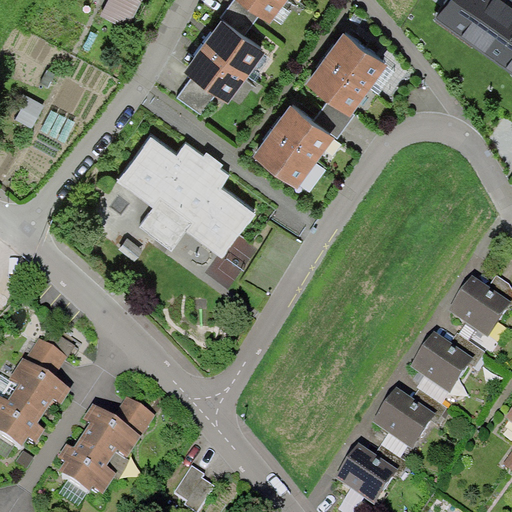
[(142,0),(141,0),(106,0),(99,14),(126,29),(142,0)]
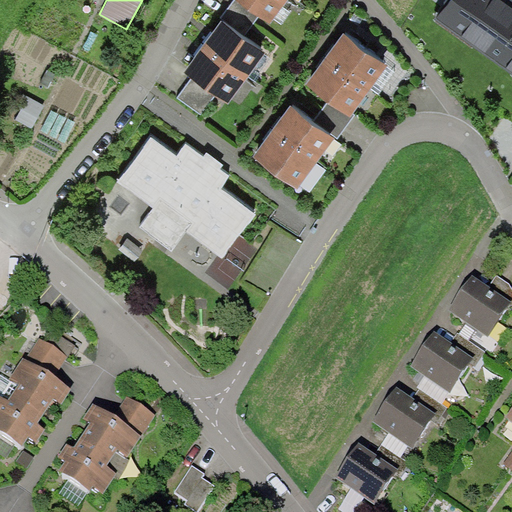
[(285,0),(236,0),(269,23),(285,0)]
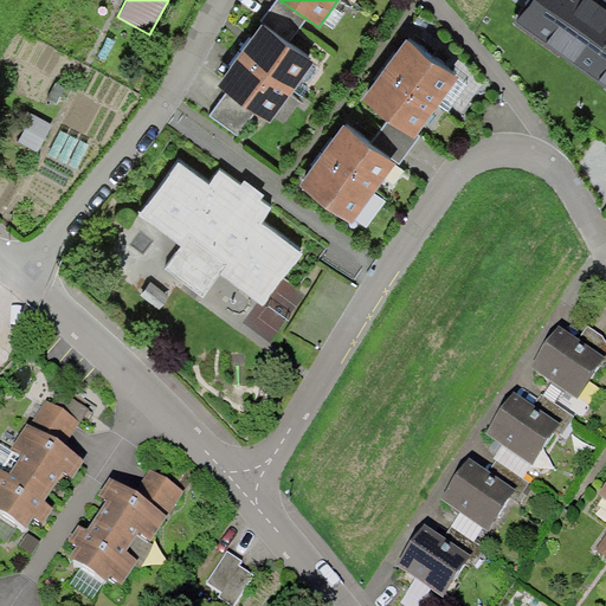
[(605,2),(601,0),(534,0),(520,20),(605,82),(605,2)]
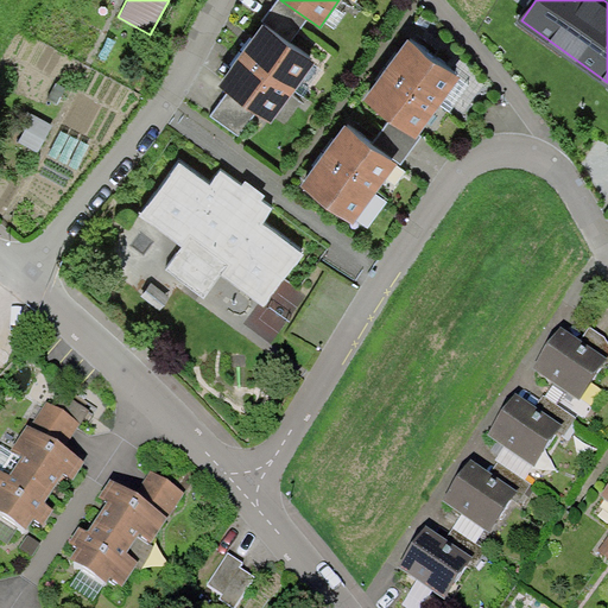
[(310,61),(260,24),(249,40),(232,64),(215,86),(265,121),(310,61)]
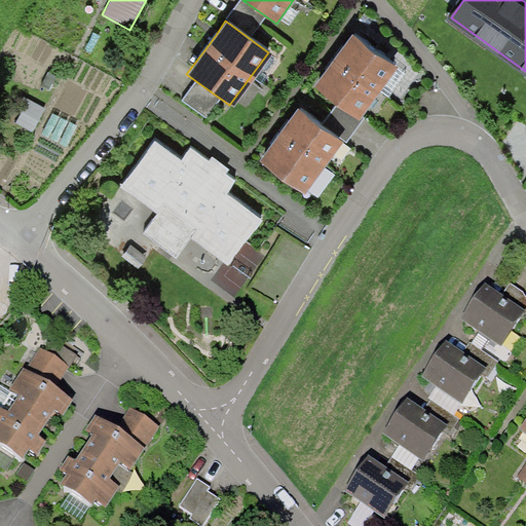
[(398,64),(352,32),(341,48),(340,50),(331,64),(315,85),(361,116),(398,64)]
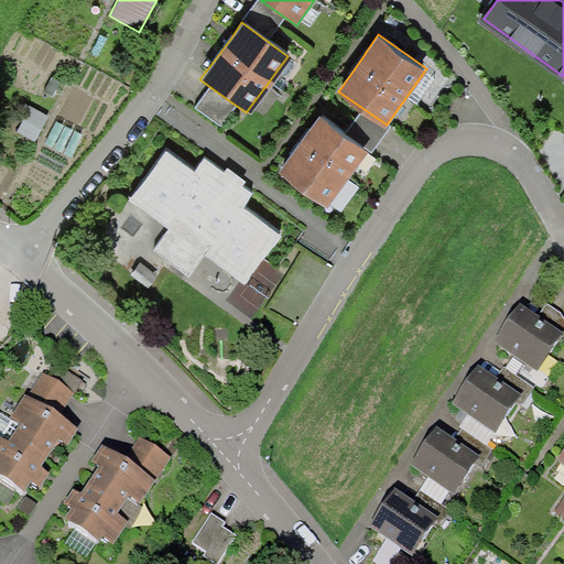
[(368,150),(321,114),(306,133),(294,149),(280,169),(326,204),(368,150)]
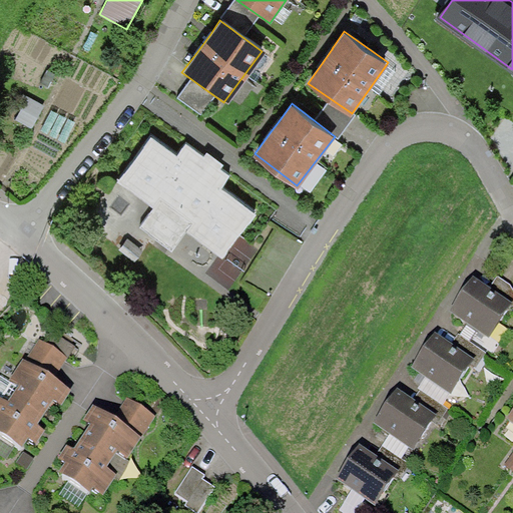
[(176,155),(152,137),(118,182),(153,208),(140,226),(171,250),(185,232),(222,260),(257,213),(221,187),(230,175),(220,168),(223,164),(205,150),(201,155),(185,143),(176,155)]
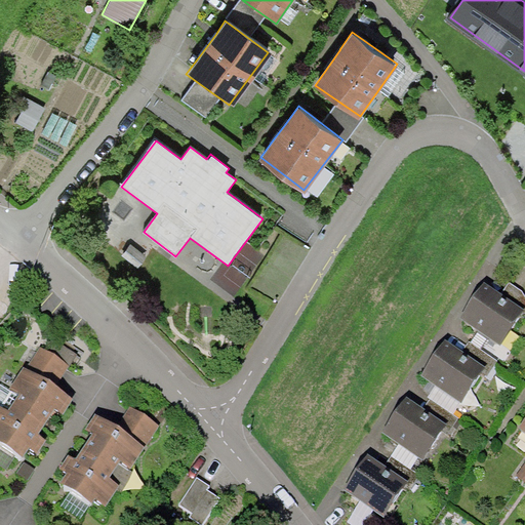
[(524,309),(484,282),(459,319),(499,346),(524,309)]
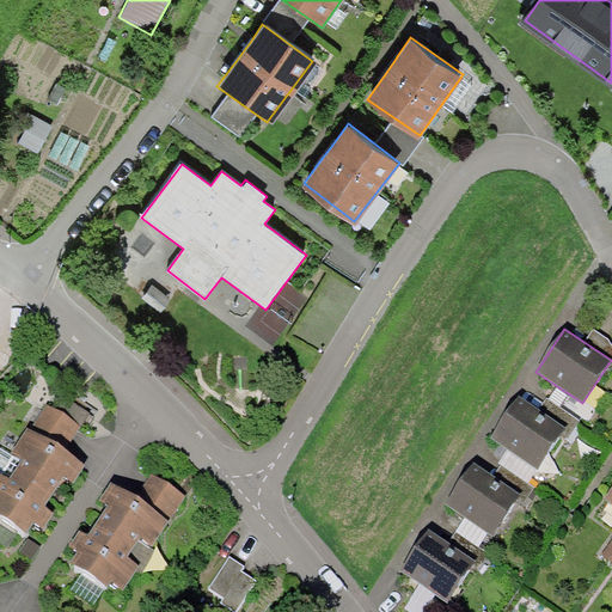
[(567,429),(520,398),(493,440),(538,471),(567,429)]
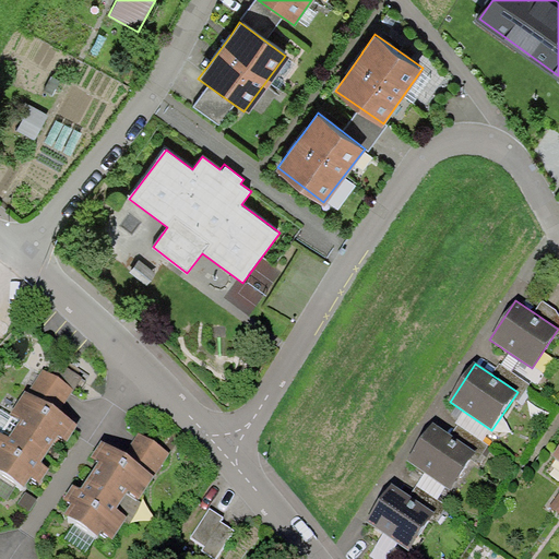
[(72,390),(42,371),(27,394),(57,413),(72,390)]
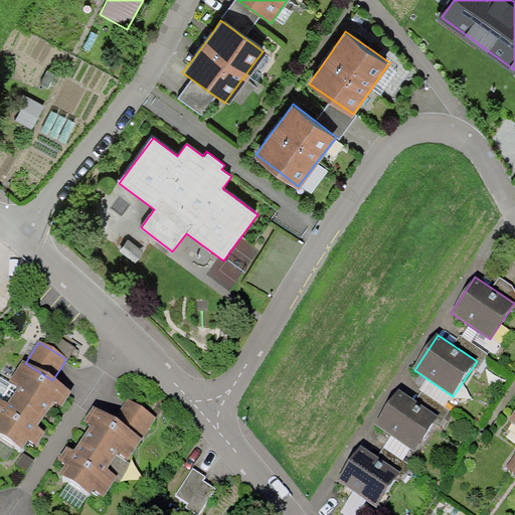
[(25,363),(20,359),(5,383),(15,390),(11,399),(39,418),(47,407),(56,413),(70,392),(52,380),(25,363)]
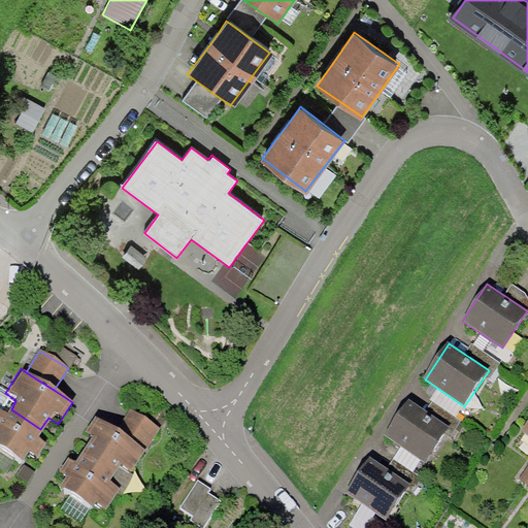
[(449,427),(408,400),(385,436),(425,463),(449,427)]
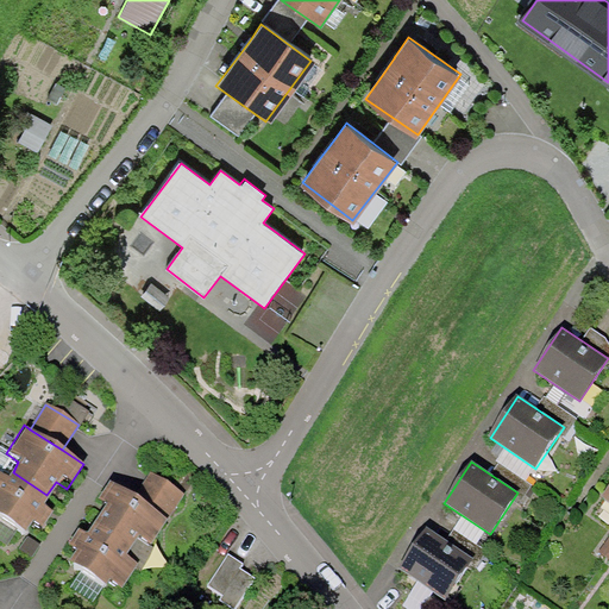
[(148,471),(132,495),(168,518),(183,493),(148,471)]
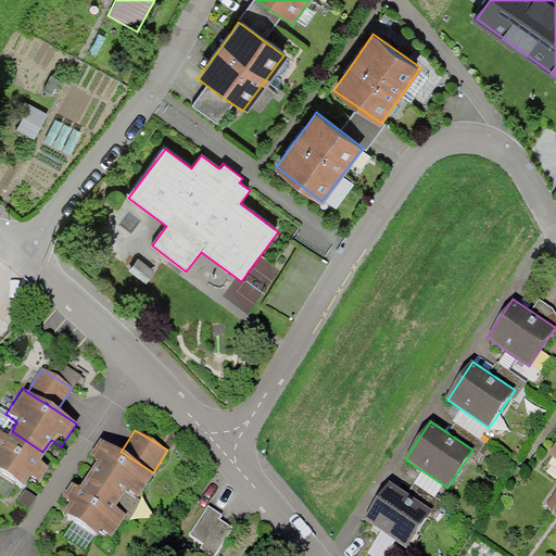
[(42,452),(12,431),(8,438),(0,432),(0,472),(16,483),(22,487),(28,477),(36,482),(45,469),(35,463),(42,452)]
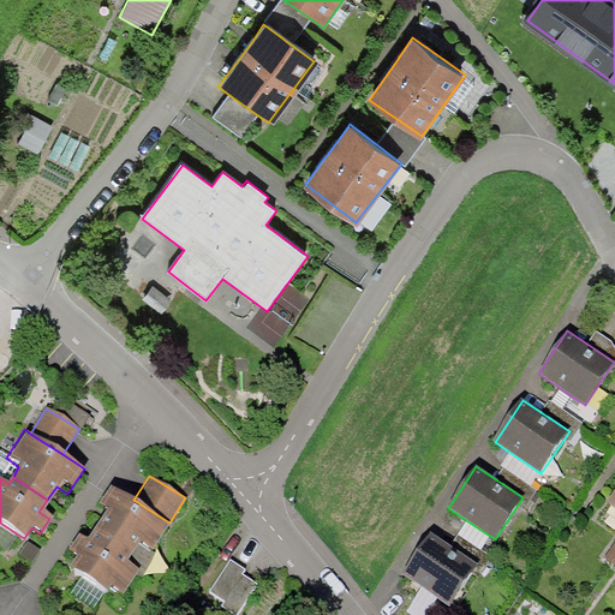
[(133,500),(112,485),(106,494),(100,503),(107,508),(95,530),(129,551),(137,541),(153,550),(169,523),(133,500)]
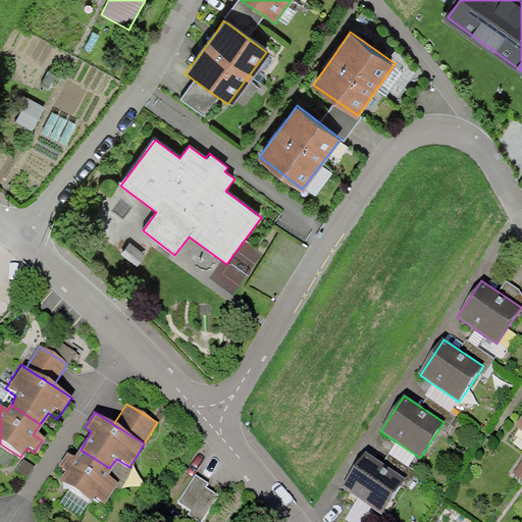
[(521,414),(511,431),(521,438),(521,414)]
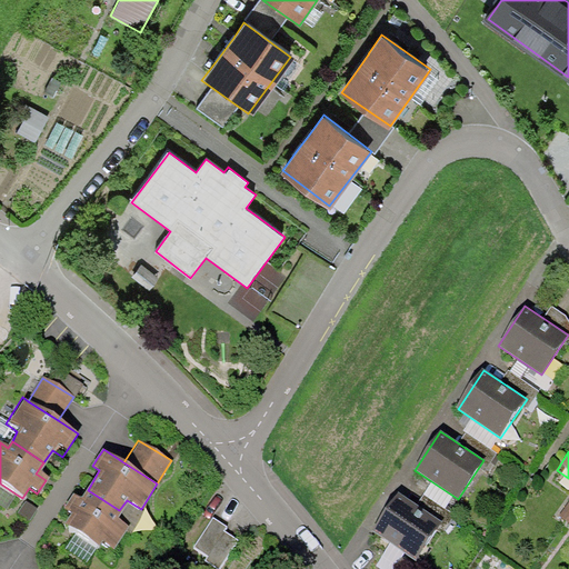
[(119,510),(88,490),(81,500),(72,495),(60,512),(68,518),(61,528),(97,550),(101,543),(111,550),(126,528),(112,520),(119,510)]
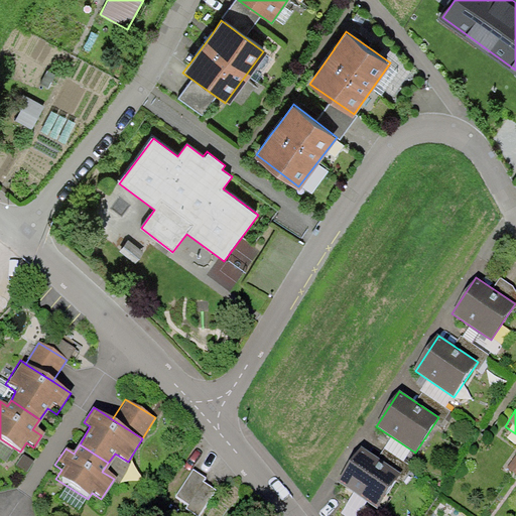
[(400,473),(360,447),(337,483),(377,509),(400,473)]
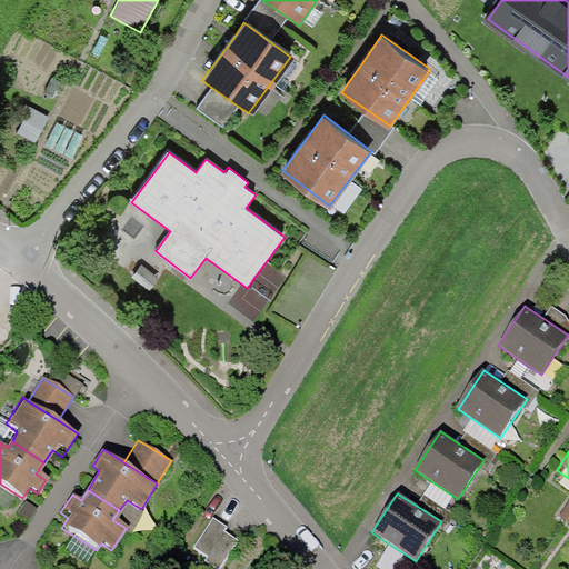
[(212,518),(192,548),(207,557),(205,561),(216,568),(219,568),(238,540),(223,531),(227,527),(212,518)]
